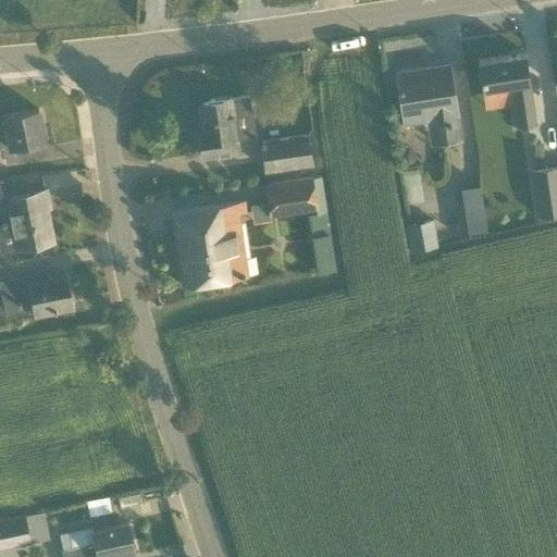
[(535,133),(524,53),(478,60),(482,94),(508,90),(510,106),(514,104),(518,135),(535,133)]
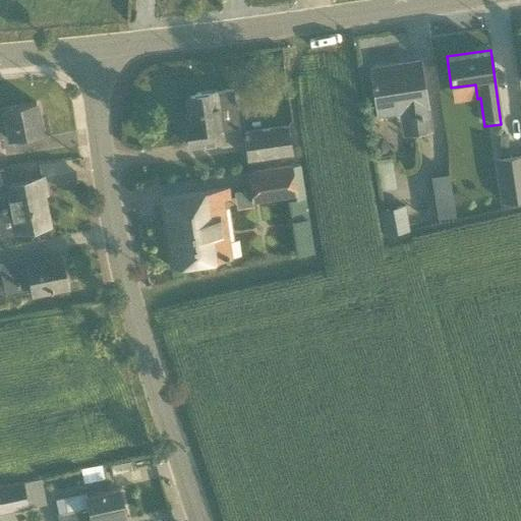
[(430,132),(418,62),(370,70),(379,118),(398,115),(402,136),(430,132)]
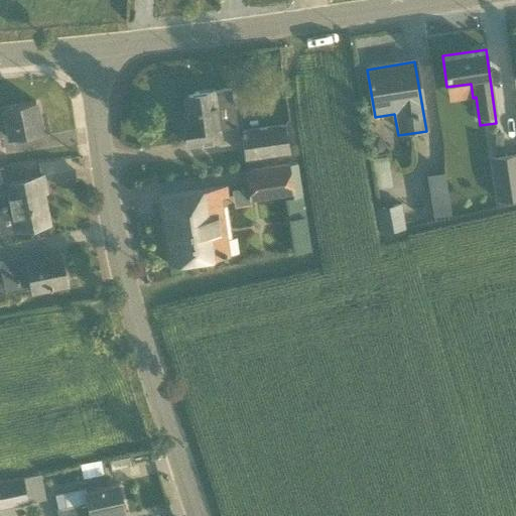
[(236,128),(230,89),(182,96),(187,128),(184,129),(186,146),(222,141),(220,130),(236,128)]
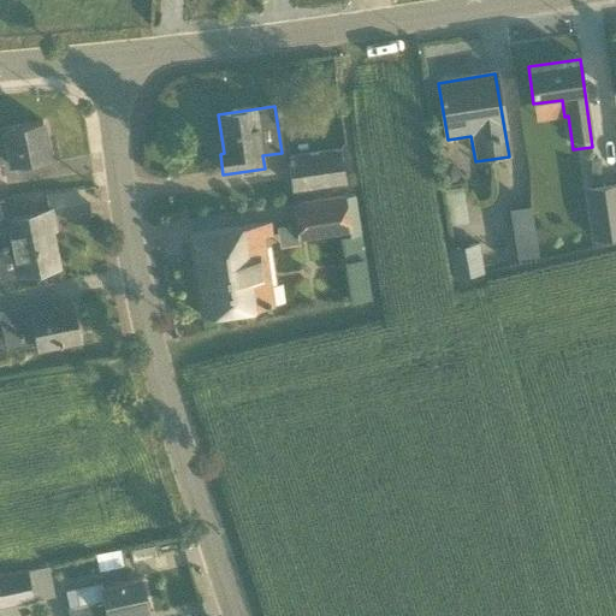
[(0,172),(31,165),(31,160),(48,157),(41,122),(0,130),(0,172)]
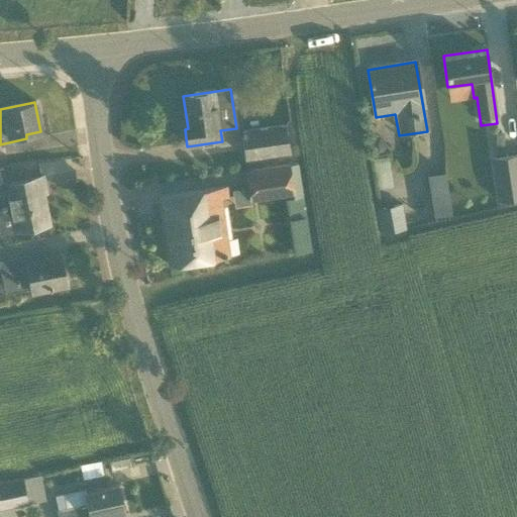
[(289,153),(285,125),(240,131),(244,160),(289,153)]
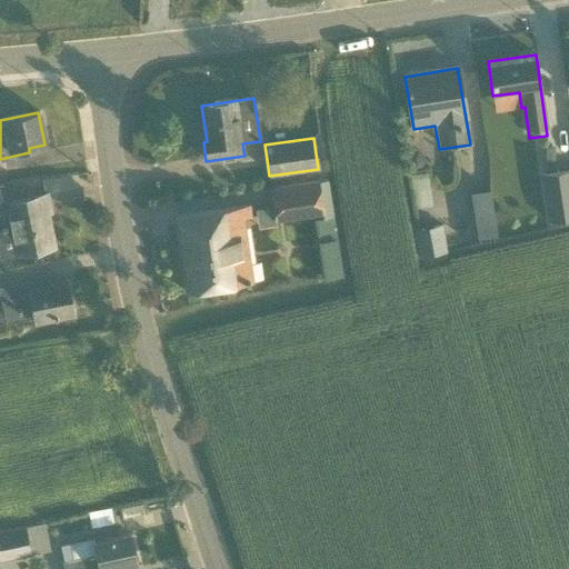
[(426,172),(408,175),(411,207),(430,205),(426,172)]
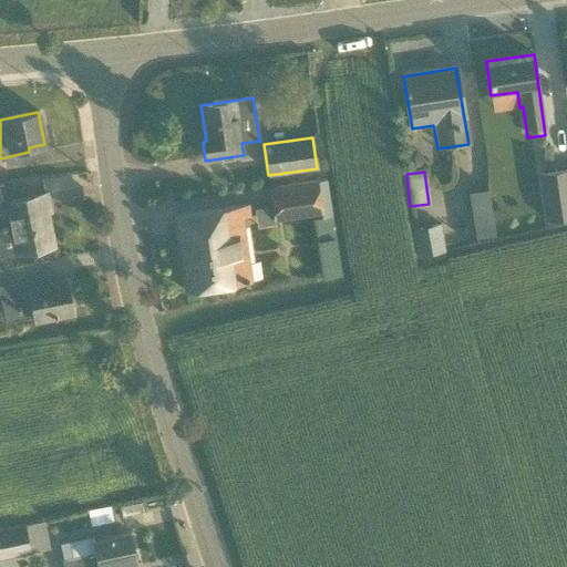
[(323,181),(268,188),(272,220),(328,213),(323,181)]
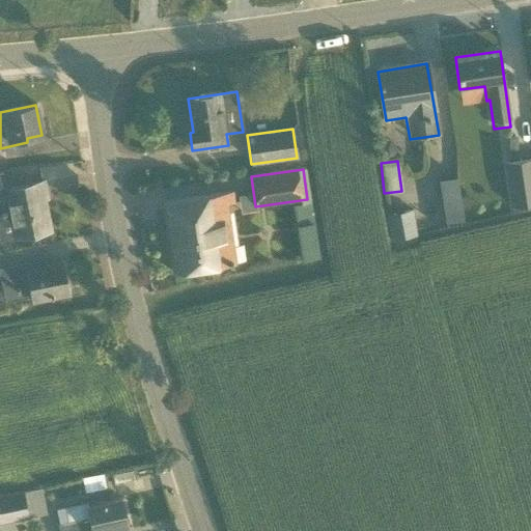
[(0,171),(0,244),(16,241),(15,238),(50,230),(44,198),(48,198),(45,182),(5,189),(2,172),(0,171)]
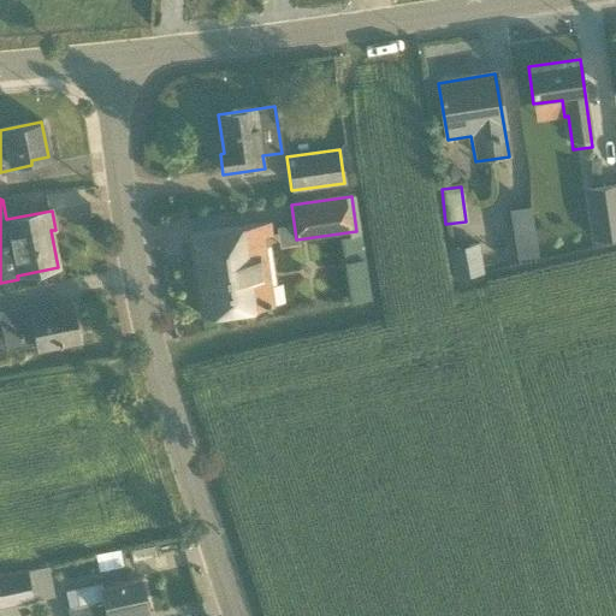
[(537,254),(528,205),(509,208),(517,258),(537,254)]
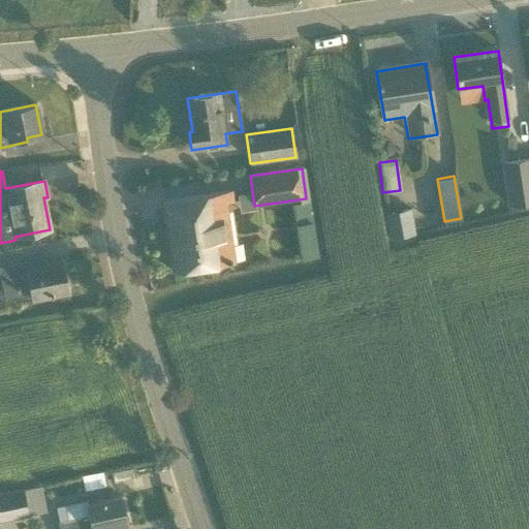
[(162,200),(174,272),(236,262),(224,191),(162,200)]
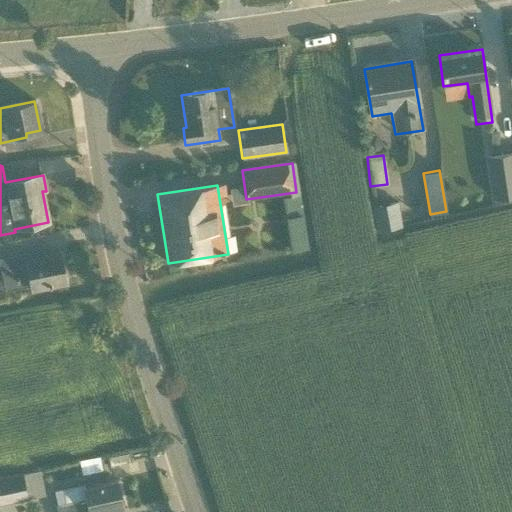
[(303,194),(285,195),(288,247),(306,246),(303,194)]
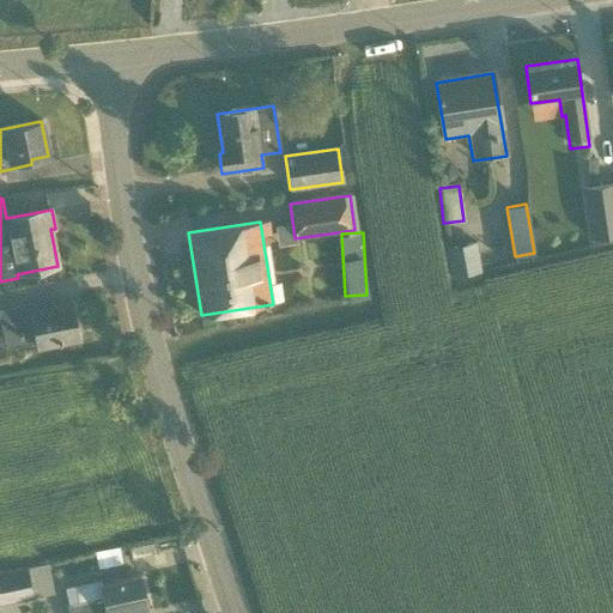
[(471,244),(431,255),(438,281),(478,272),(471,244)]
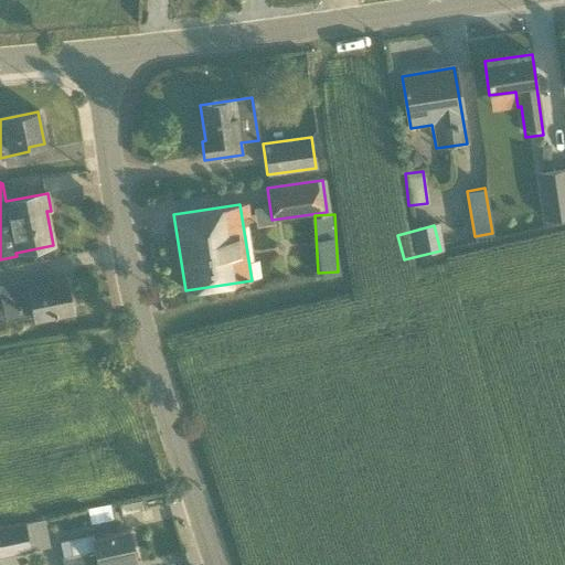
[(46,277),(0,287),(8,321),(31,316),(31,320),(72,311),(65,280),(48,284),(46,277)]
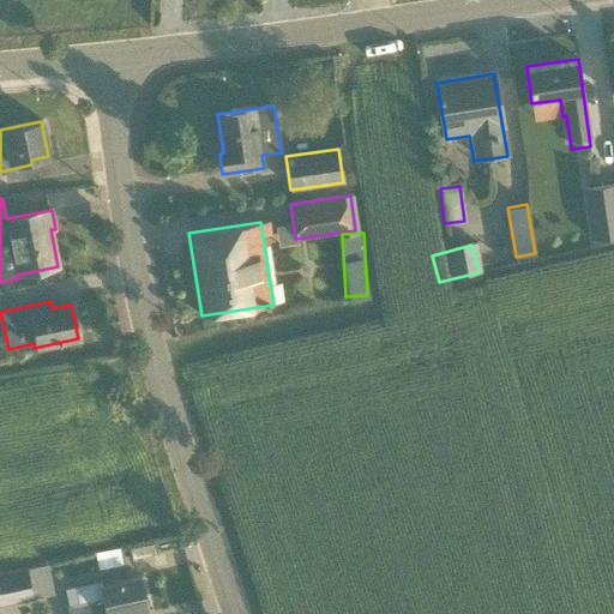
[(0,605),(53,595),(47,564),(0,572),(0,605)]
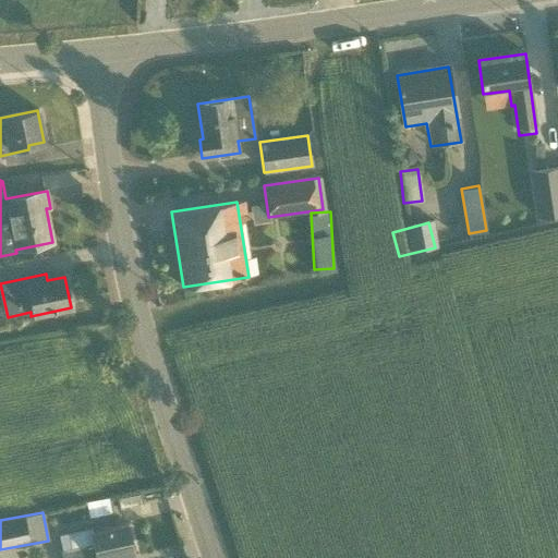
[(133,557),(126,523),(91,531),(89,528),(56,535),(61,557),(133,557)]
